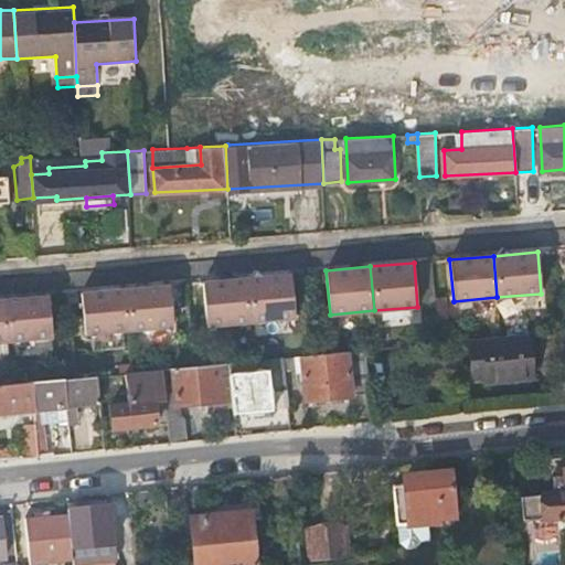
[(291,273),(247,277),(252,321),(295,317),(291,273)]
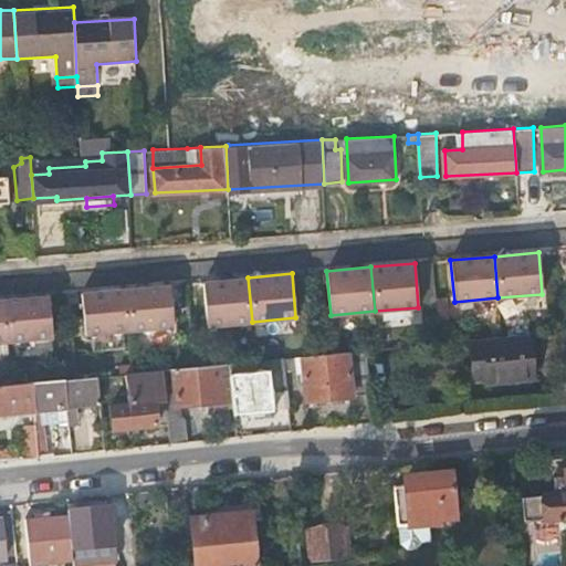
[(248,278),(203,281),(208,325),(252,322),(248,278)]
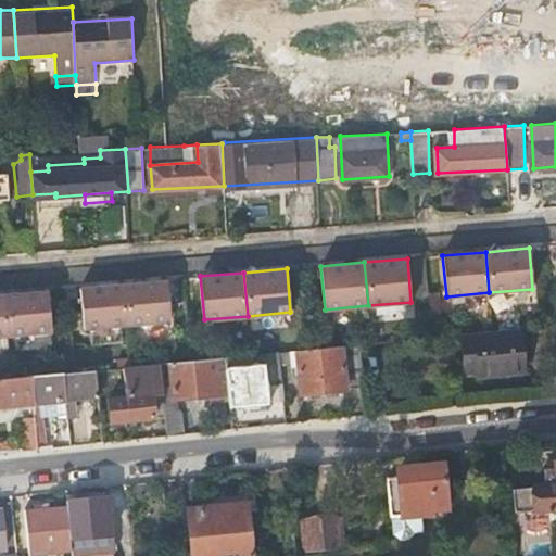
[(167,279),(124,283),(127,324),(171,319),(167,279)]
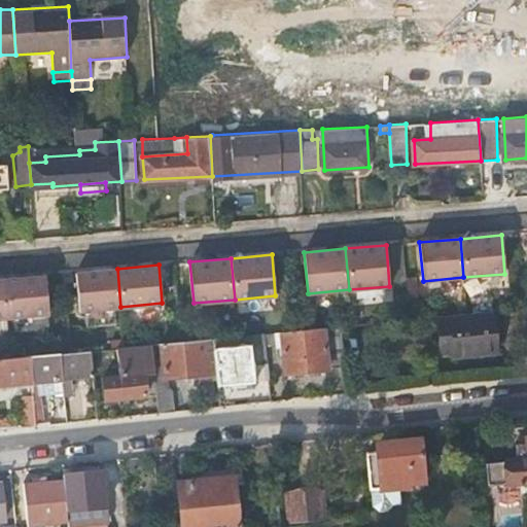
[(117,269),(76,272),(79,310),(120,307),(117,269)]
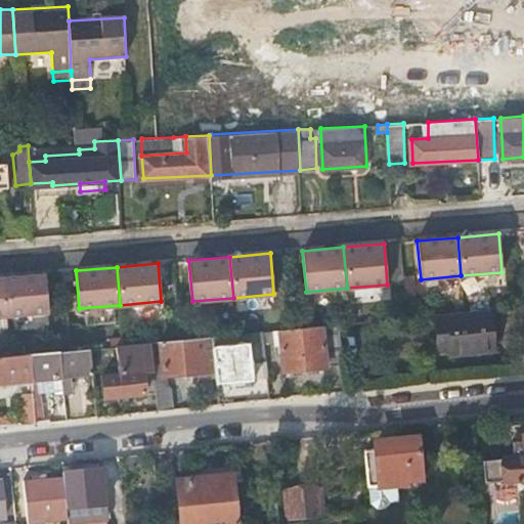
[(45,273),(4,276),(8,314),(48,311),(45,273)]
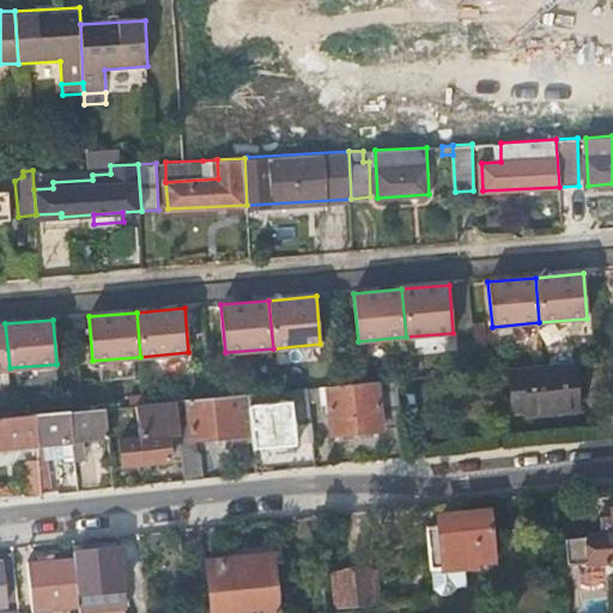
[(575,408),(570,363),(542,365),(507,369),(511,404),(526,402),(526,408),(527,413),(575,408)]
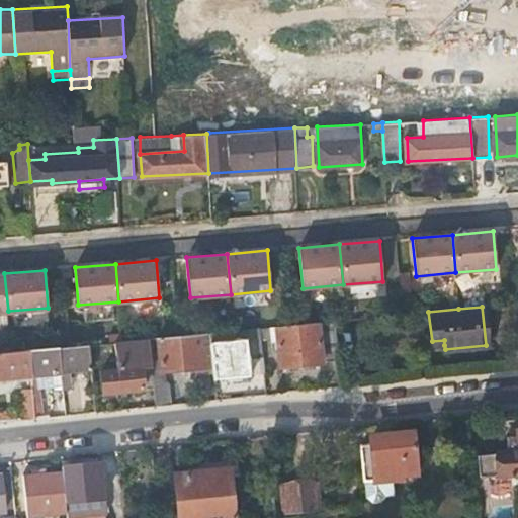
[(280,365),(339,360),(335,320),(261,327),(262,340),(277,339),(280,365)]
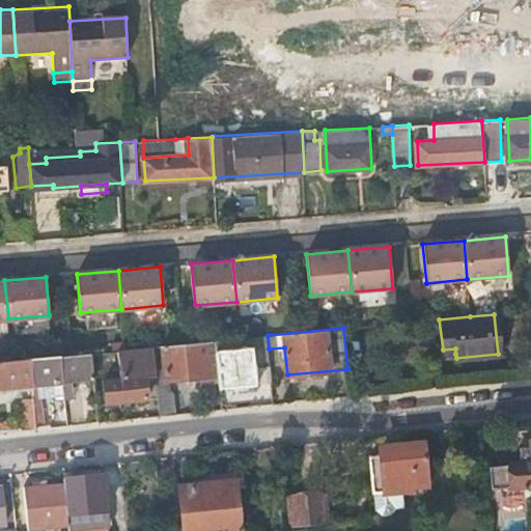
[(253,360),(269,358),(269,348),(268,335),(250,337),(251,346),(216,350),(219,383),(220,388),(255,384),(253,360)]
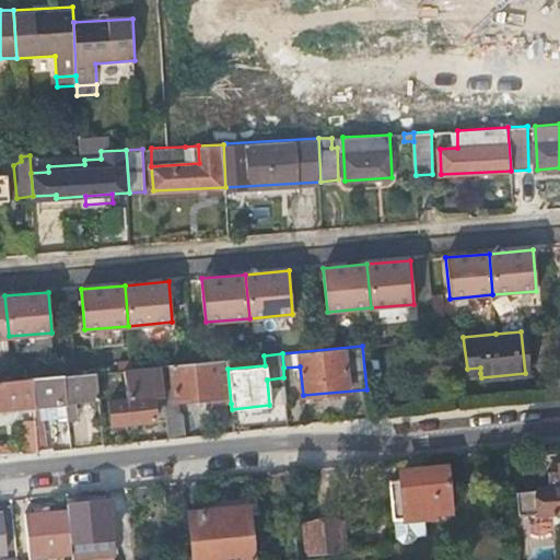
[(166,438),(185,435),(183,418),(177,411),(176,400),(191,399),(193,407),(231,404),(228,369),(228,359),(161,365),(163,396),(165,419),(166,438)]
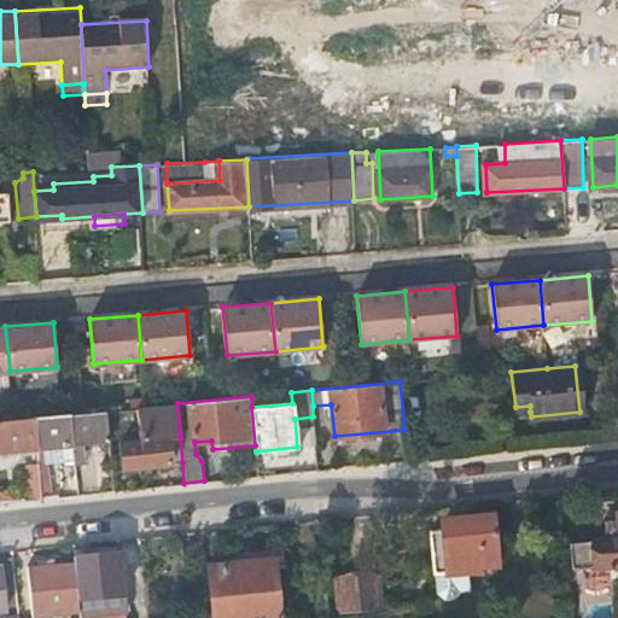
[(122,467),(169,464),(167,438),(180,437),(178,403),(136,407),(140,439),(120,441),(122,467)]
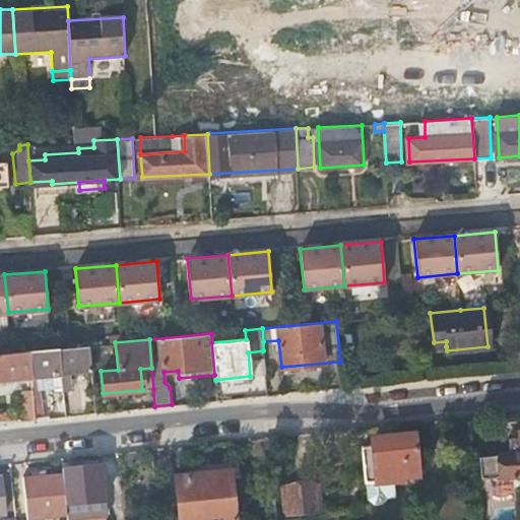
[(71,373),(91,371),(88,344),(60,347),(63,388),(72,387),(71,373)]
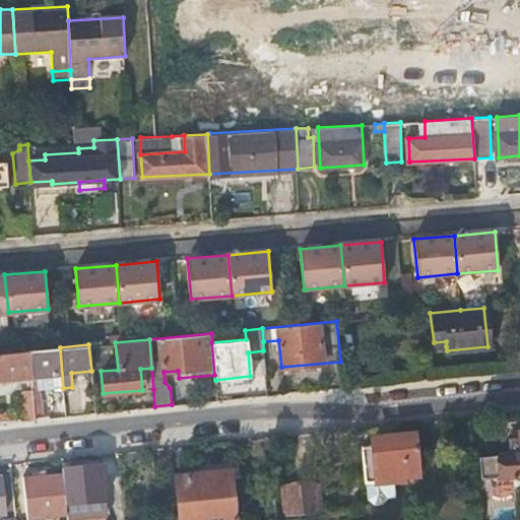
[(53,416),(66,415),(63,388),(60,347),(28,350),(30,377),(33,393),(35,418),(45,417),(42,376),(52,375),(54,392),(50,393),(53,416)]
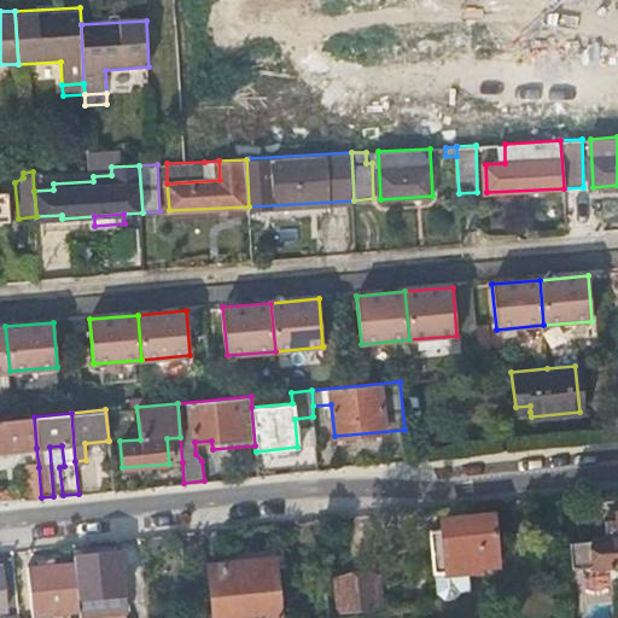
[(0,450),(36,448),(34,417),(0,419),(0,450)]
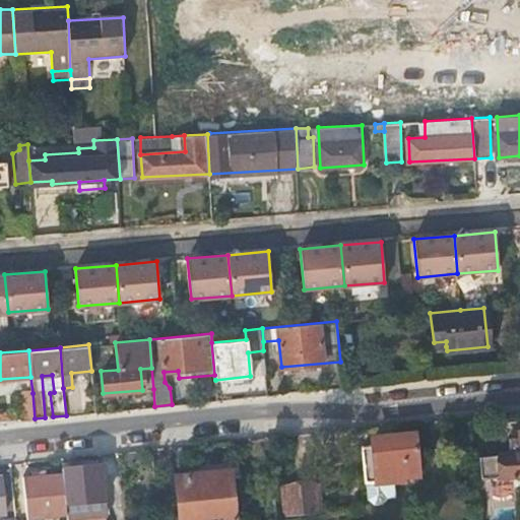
[(142,390),(153,389),(151,368),(140,369),(142,390)]
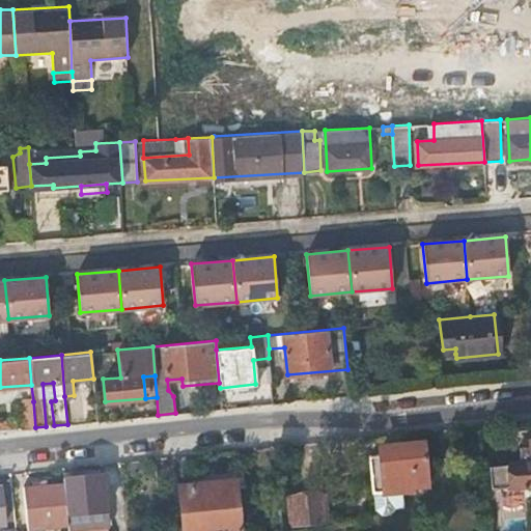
[(4,430),(35,427),(33,401),(19,403),(21,425),(4,427),(4,430)]
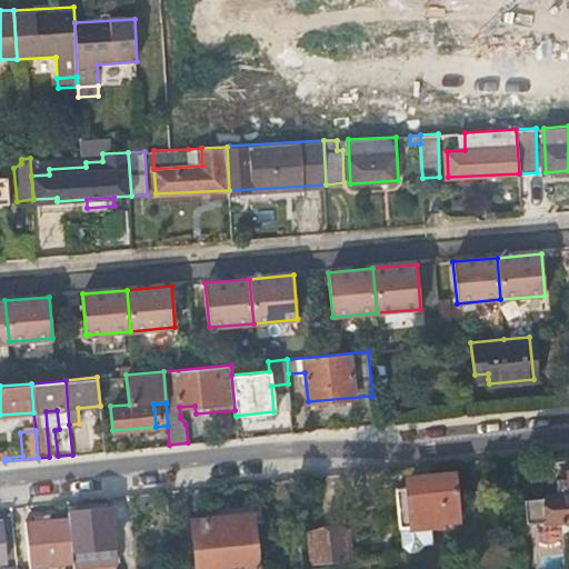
[(460,513),(457,472),(411,477),(412,486),(400,487),(402,525),(432,521),(446,520),(445,516),(460,513)]
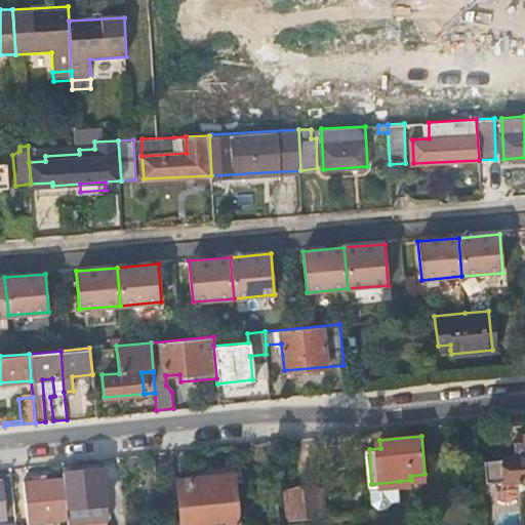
[(486,459),(488,481),(524,477),(524,447),(505,449),(506,458),(486,459)]
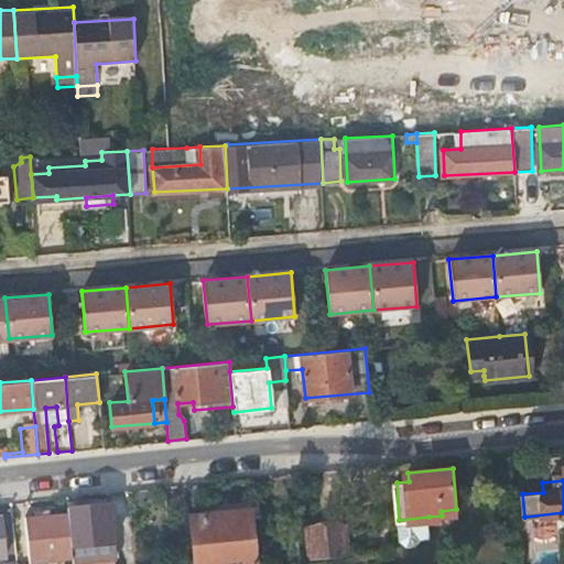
[(108,505),(68,509),(68,512),(73,549),(97,545),(98,552),(112,550),(108,505)]
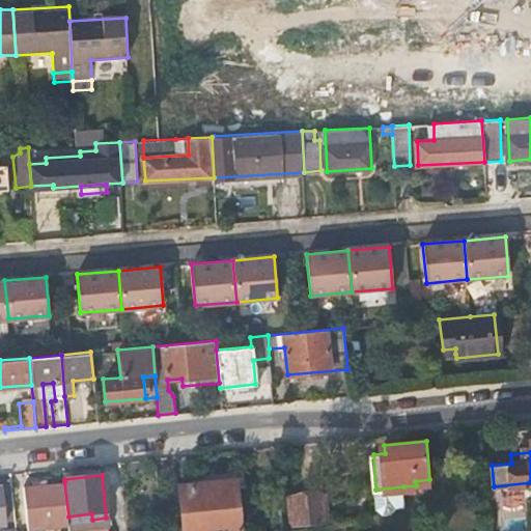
[(185,530),(245,530),(241,480),(182,485),(185,530)]
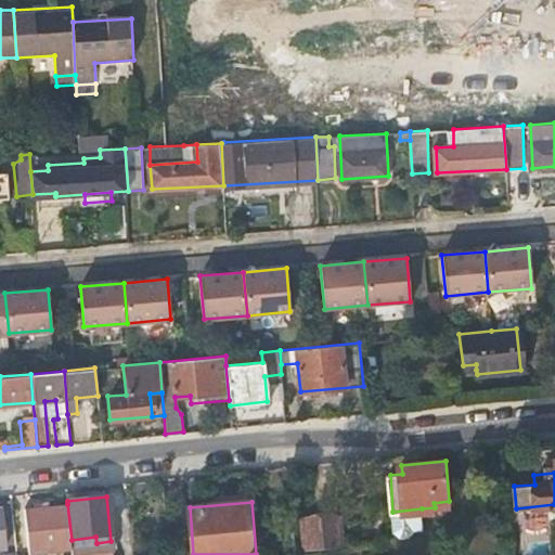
[(25,510),(29,553),(35,553),(73,549),(72,540),(67,504),(25,510)]
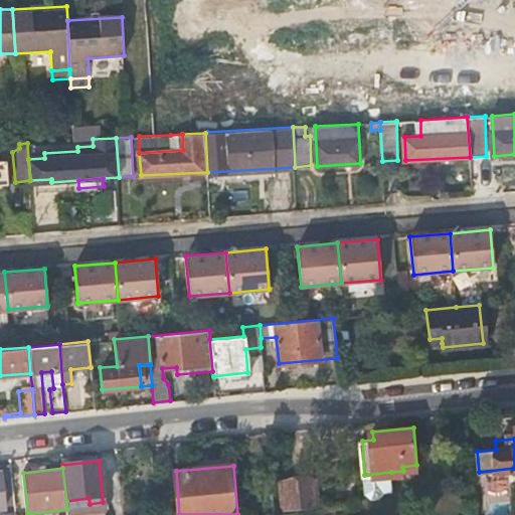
[(391,472),(364,475),(366,492),(373,496),(382,495),(386,490),(393,489),(391,472)]
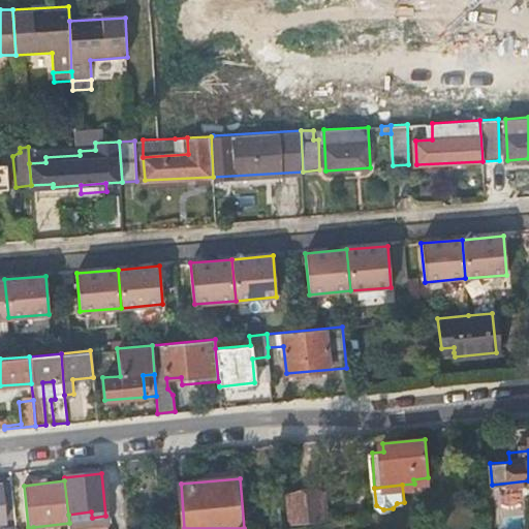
[(302,492),(304,520),(334,517),(331,490),(302,492)]
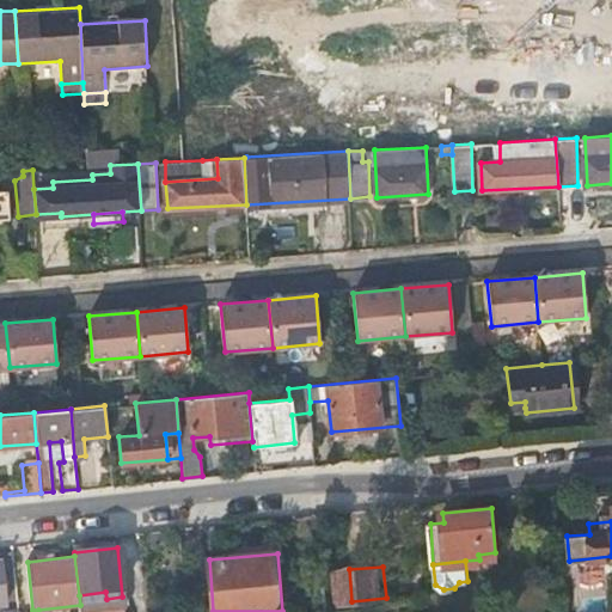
[(123,606),(122,597),(106,599),(105,592),(79,595),(80,605),(80,611),(123,606)]
